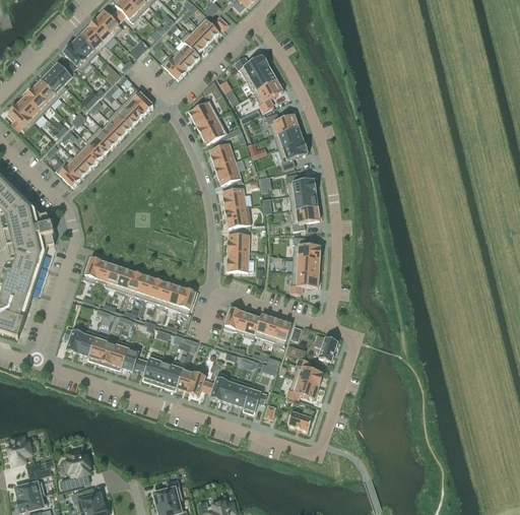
[(118,6),(114,10),(122,18),(126,14),(129,17),(133,20),(141,12),(128,0),(118,0),(115,3),(118,6)]
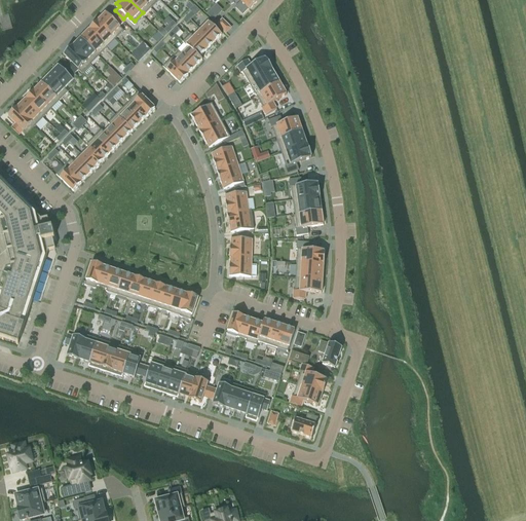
[(129,0),(143,12),(150,4),(151,4),(147,0),(129,0)]
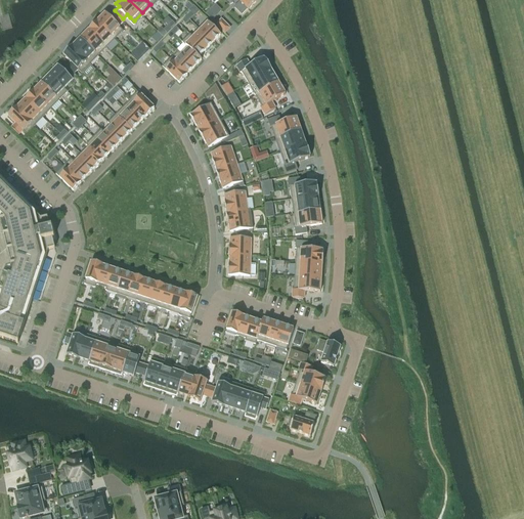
[(237,0),(234,3),(242,10),(247,5),(253,0),(237,0)]
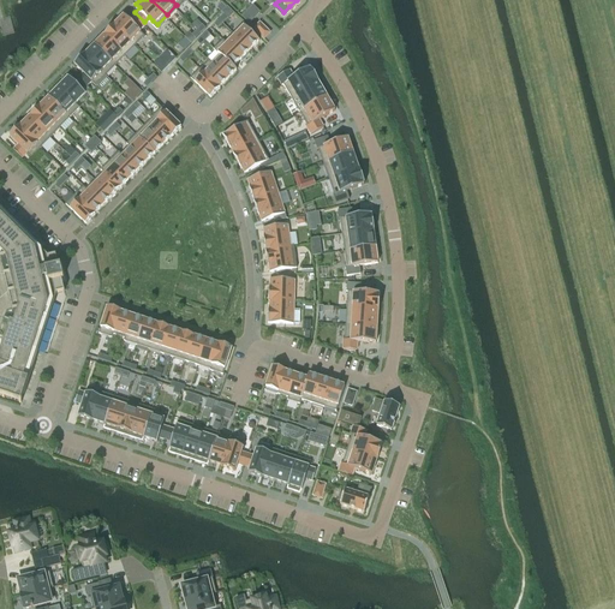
[(124,11),(113,21),(135,41),(144,31),(139,27),(144,22),(135,12),(130,17),(124,11)]
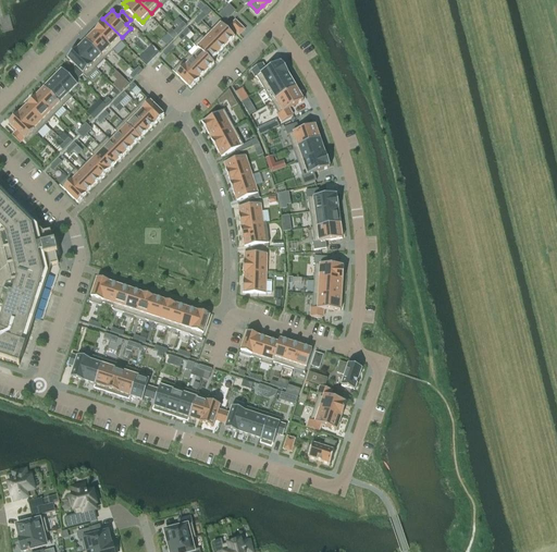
[(235,15),(230,22),(239,31),(245,25),(235,15)]
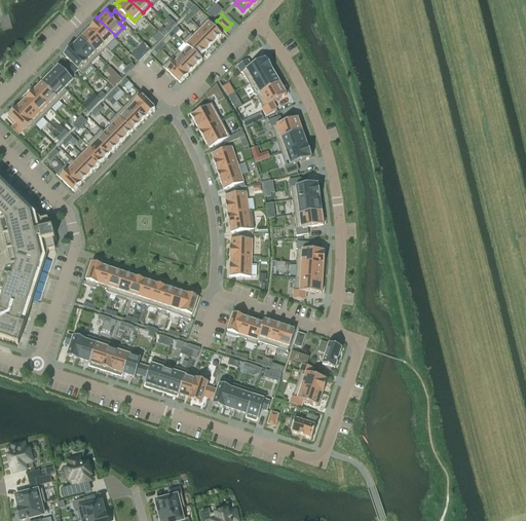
[(207,16),(199,24),(215,38),(222,31),(207,16)]
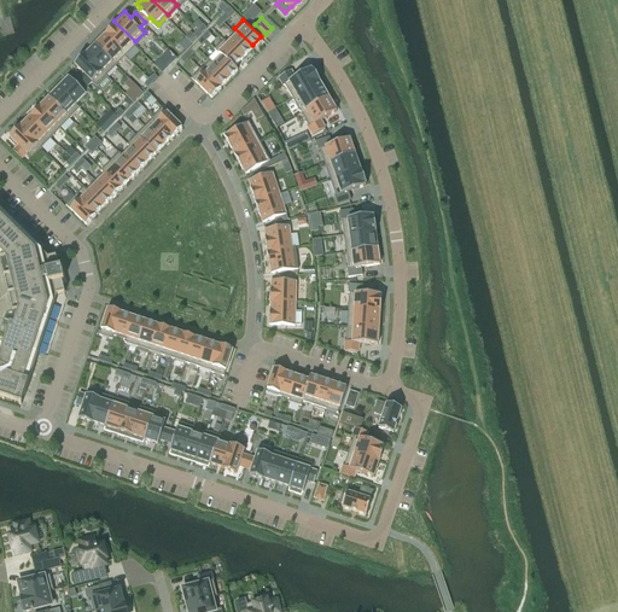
[(114,21),(104,30),(126,52),(135,41),(114,21)]
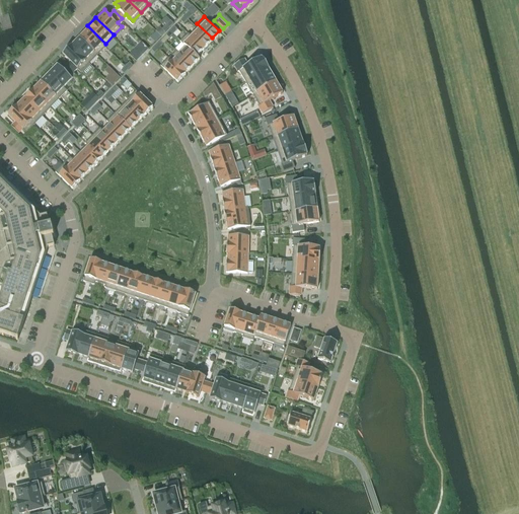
[(190,30),(204,46),(212,38),(197,23),(190,30)]
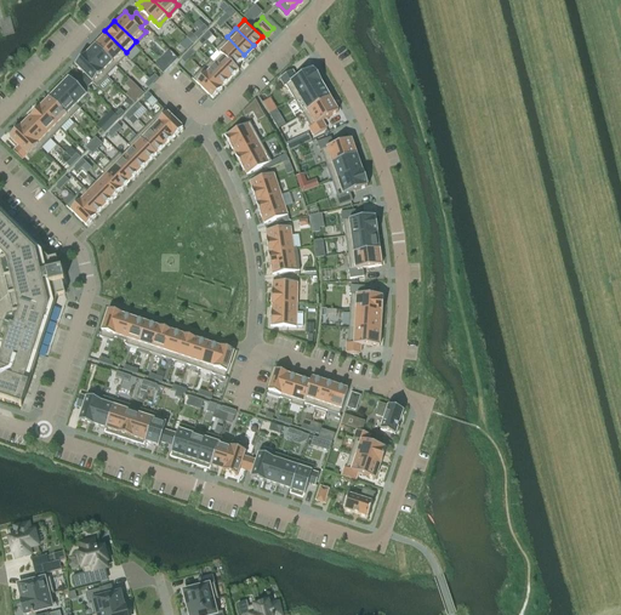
[(104,30),(96,40),(117,61),(126,52),(104,30)]
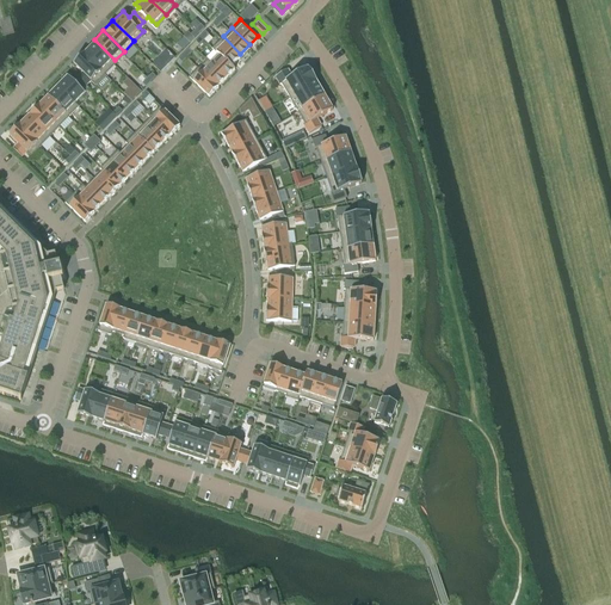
[(211,44),(217,49),(230,63),(240,54),(223,36),(221,35),(211,44)]
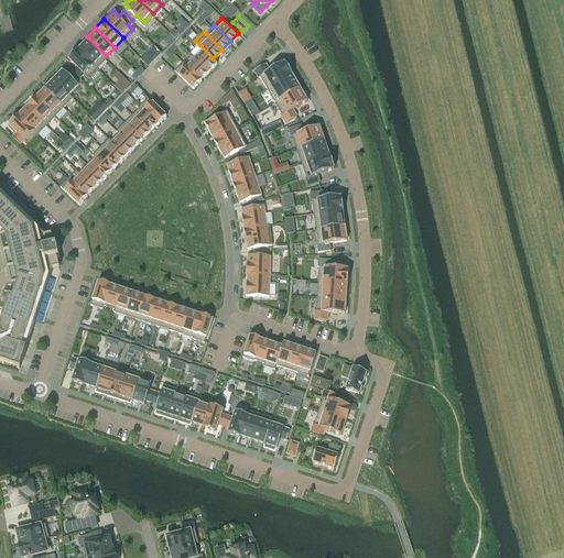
[(87,36),(78,45),(97,64),(106,55),(87,36)]
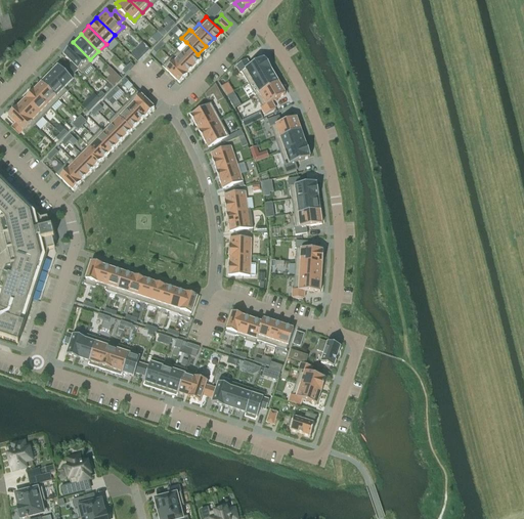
[(73,42),(63,51),(70,58),(67,61),(75,70),(76,68),(78,66),(82,70),(82,69),(83,68),(90,60),(91,60),(90,59),(73,42)]
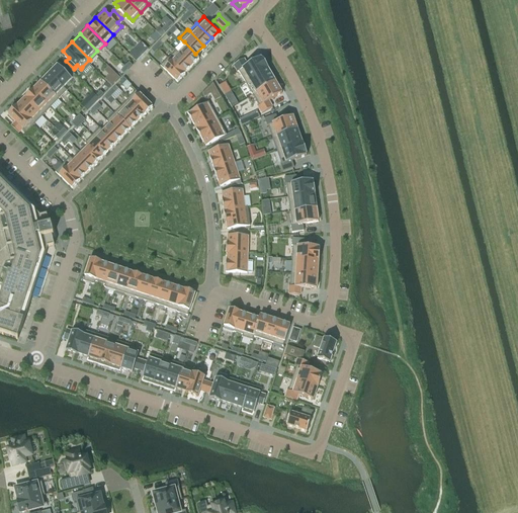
[(178,49),(192,63),(198,56),(195,54),(184,41),(178,49)]
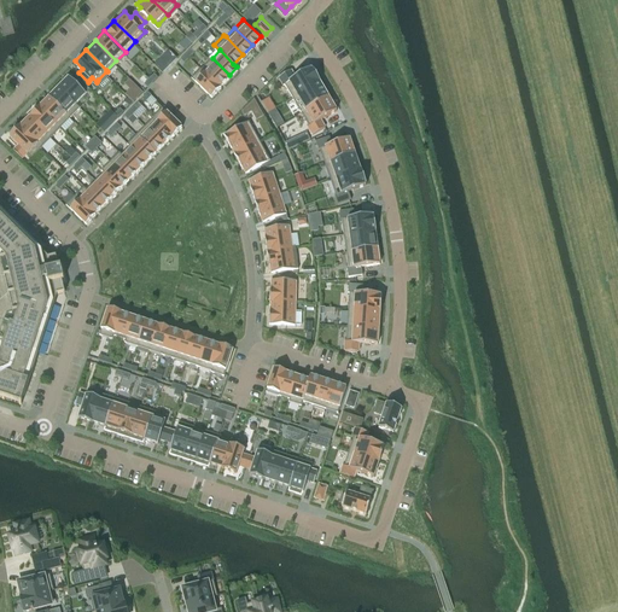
[(210,56),(202,64),(221,83),(229,75),(213,58),(210,56)]
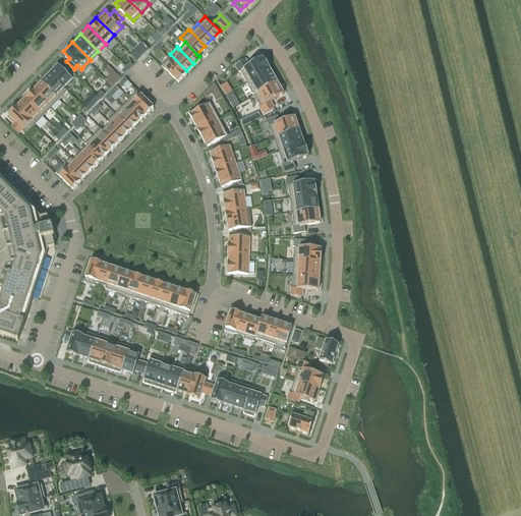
[(178,78),(186,70),(170,54),(169,54),(161,62),(178,78)]
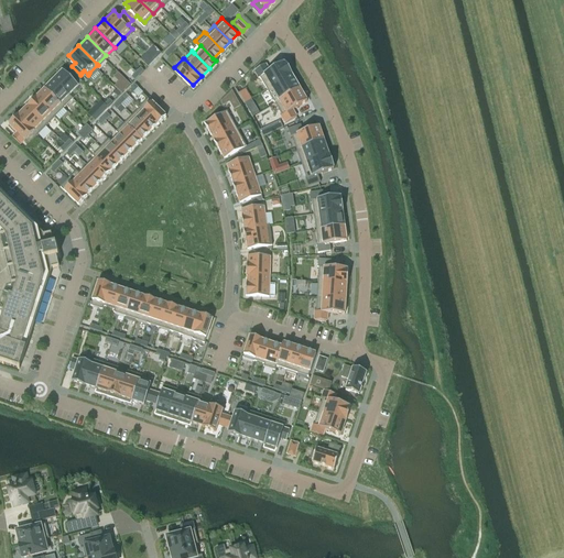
[(266,59),(252,67),(257,74),(260,72),(268,85),(292,70),(284,58),(270,67),(266,59)]
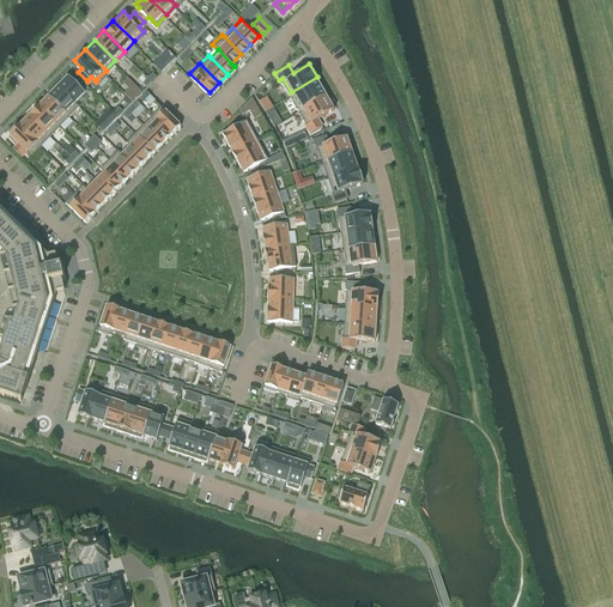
[(67,72),(59,82),(76,99),(85,90),(84,89),(90,84),(87,82),(78,72),(72,77),(67,72)]
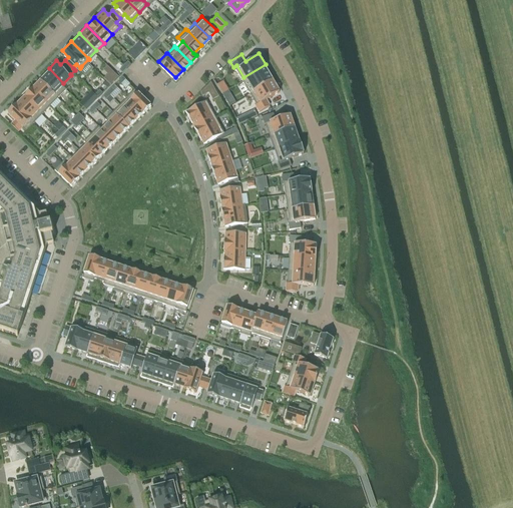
[(266,64),(243,77),(249,89),(273,76),(266,64)]
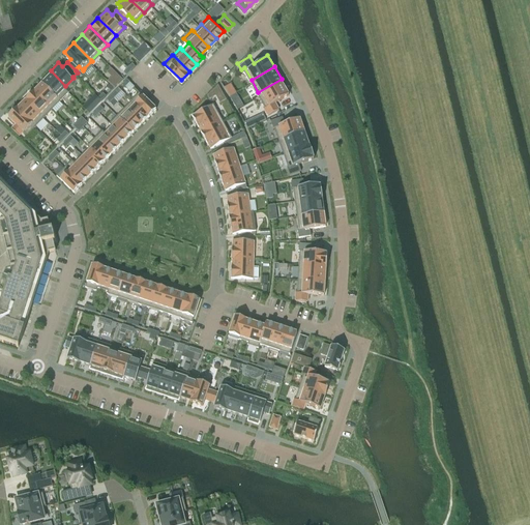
[(51,70),(41,80),(60,97),(68,89),(65,86),(51,70)]
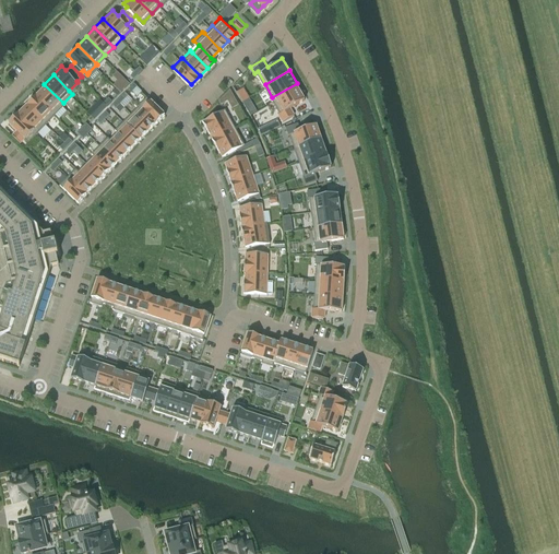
[(297,83),(272,97),(276,103),(277,106),(280,109),(277,110),(282,118),(287,115),(294,110),(290,104),(293,103),(304,96),(297,83)]
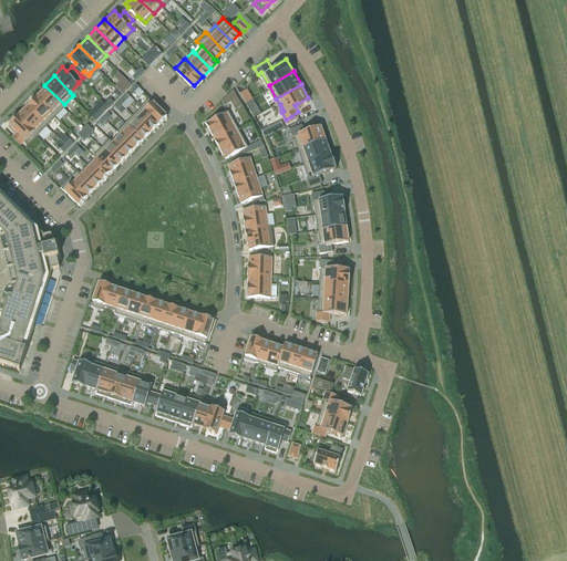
[(44,85),(35,94),(55,113),(64,104),(44,85)]
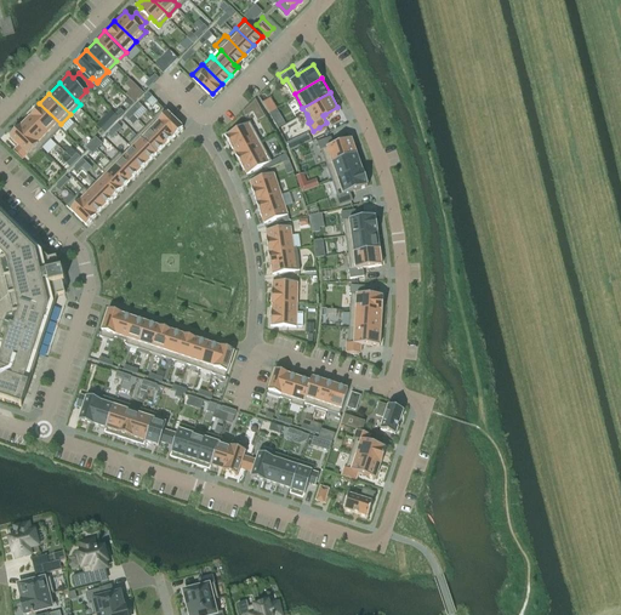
[(39,103),(29,113),(51,134),(61,124),(39,103)]
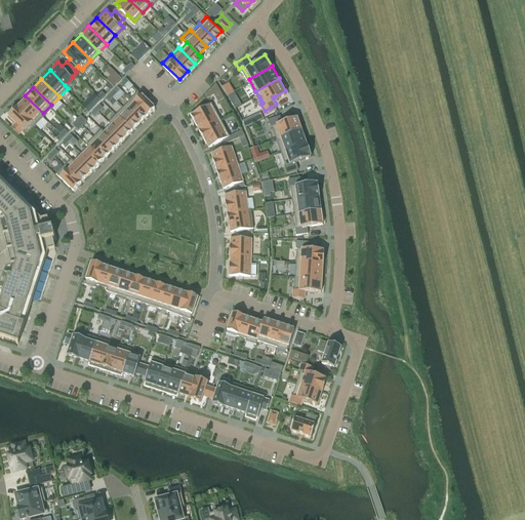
[(129,95),(130,96),(147,113),(155,105),(137,87),(129,95)]
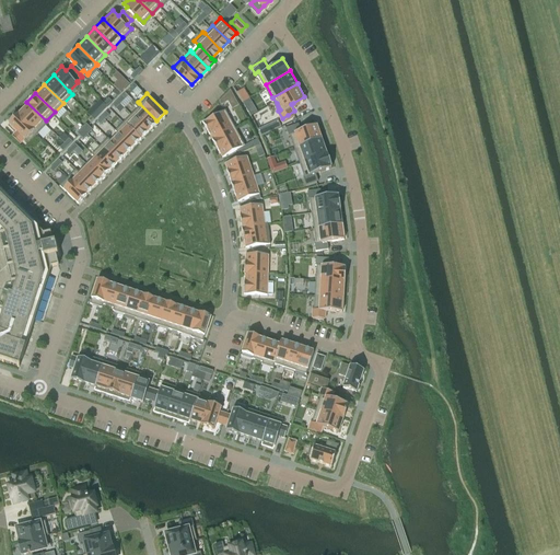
[(257,107),(249,93),(242,97),(251,112),(257,107)]
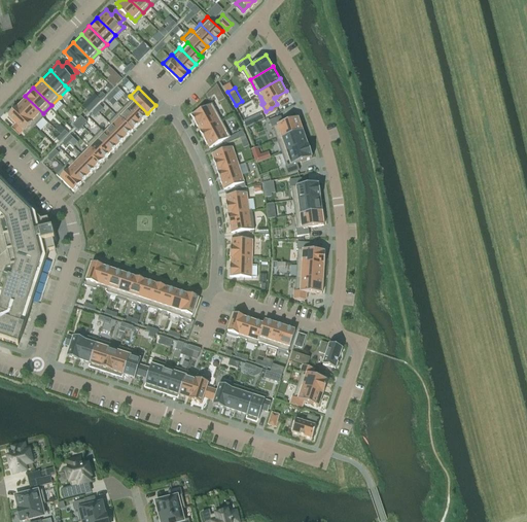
[(25,96),(16,104),(35,122),(43,113),(25,96)]
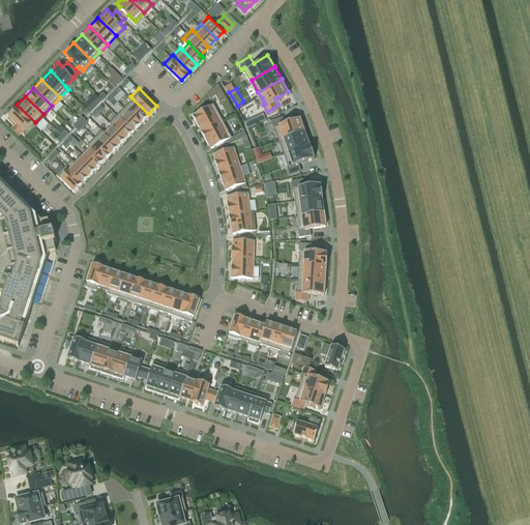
[(87,97),(82,103),(89,109),(89,110),(94,105),(87,97)]
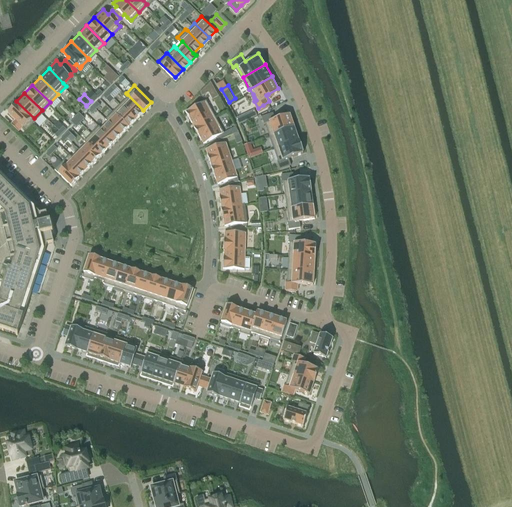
[(120,101),(136,117),(143,110),(127,94),(120,101)]
